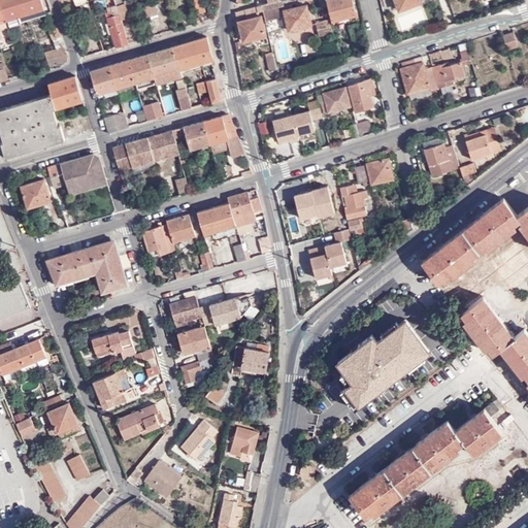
[(41,0),(0,0),(7,26),(21,23),(19,15),(43,7),(41,0)]
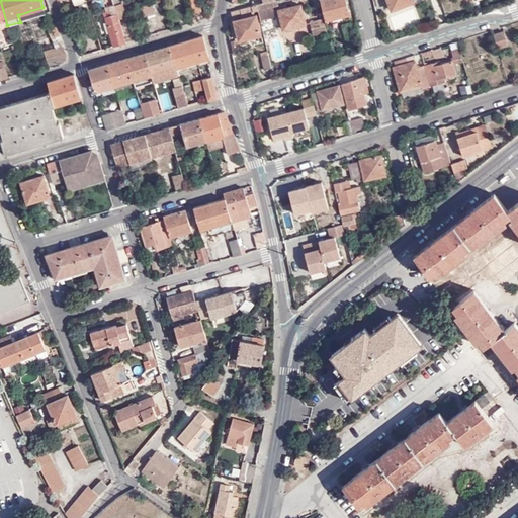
[(115,7),(118,18),(125,16),(120,0),(112,0),(114,4),(115,7)]
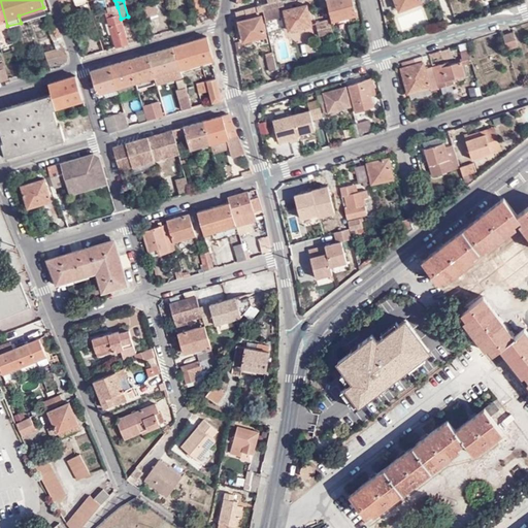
[(193,0),(198,13),(205,11),(201,0),(193,0)]
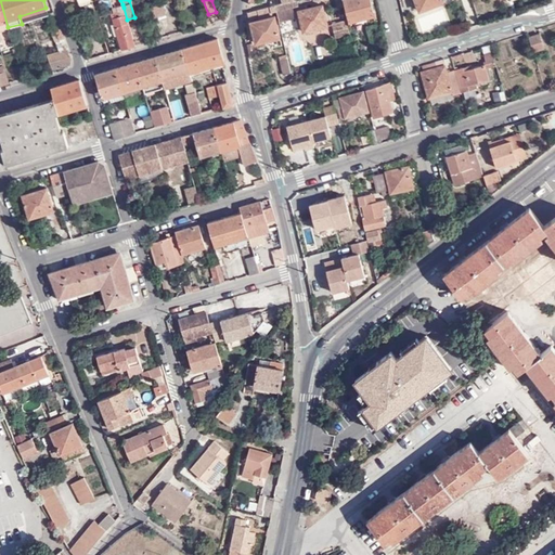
[(288,0),(281,2),(274,4),(276,10),(276,11),(291,8),(288,0)]
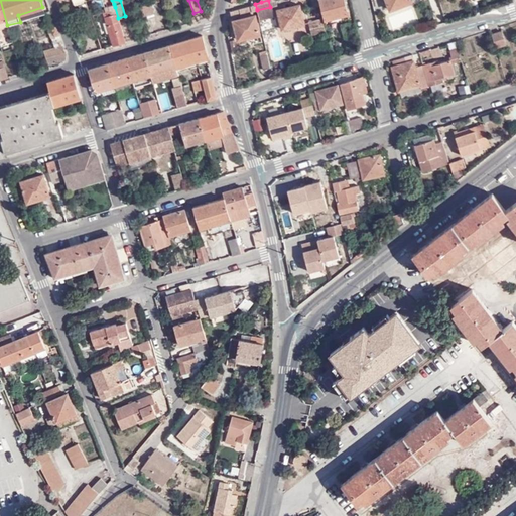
[(320,0),(326,20),(349,14),(345,0),(320,0)]
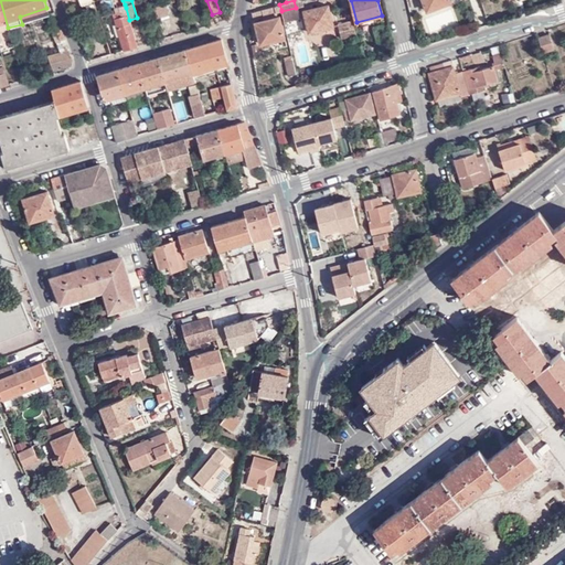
[(423,0),(430,18),(434,17),(433,13),(439,11),(438,7),(450,2),(449,0),(423,0)]
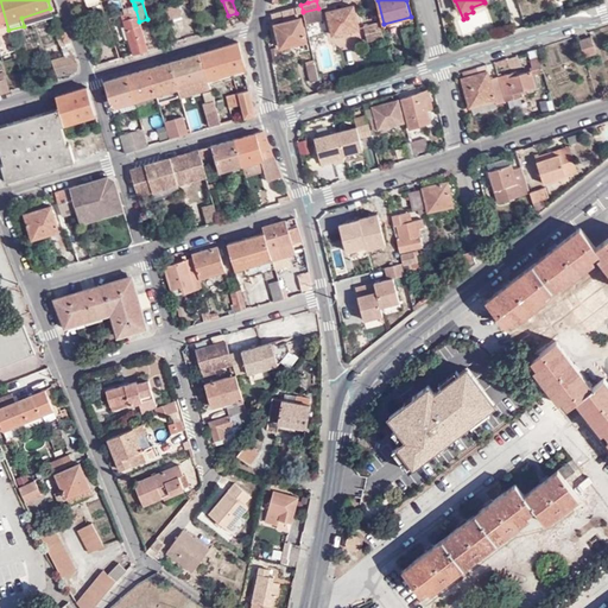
[(176,5),(166,8),(169,17),(179,14),(176,5)]
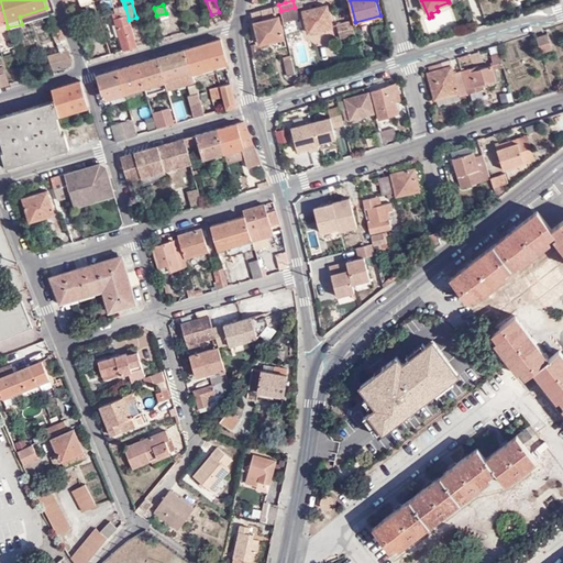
[(327,4),(304,10),(309,34),(324,31),(323,28),(332,25),(327,4)]
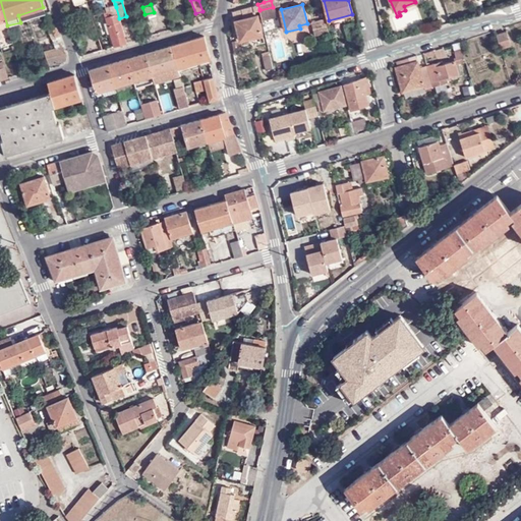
[(277,16),(275,6),(273,7),(259,10),(263,20),(277,16)]
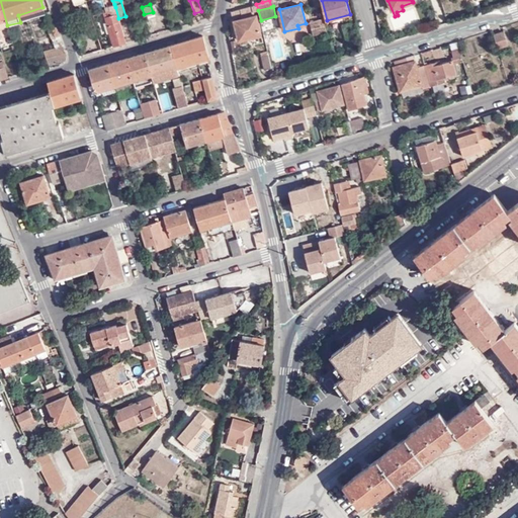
[(113,47),(126,42),(118,18),(115,7),(110,9),(111,14),(105,16),(113,47)]
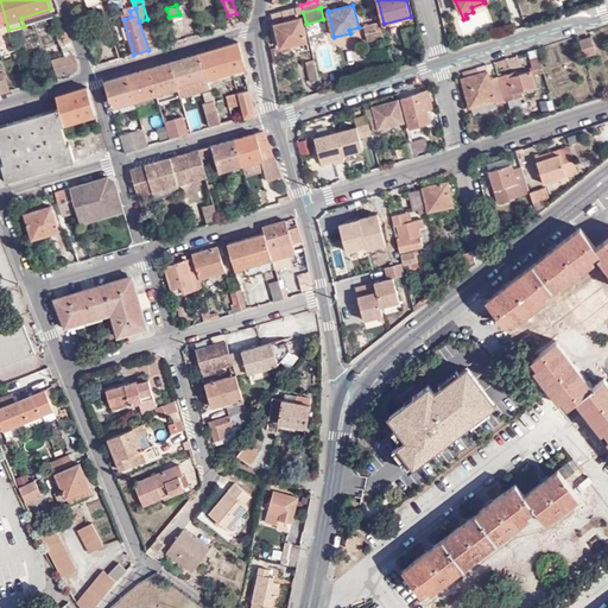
[(285,8),(271,12),(273,19),(284,17),(287,16),(285,8)]
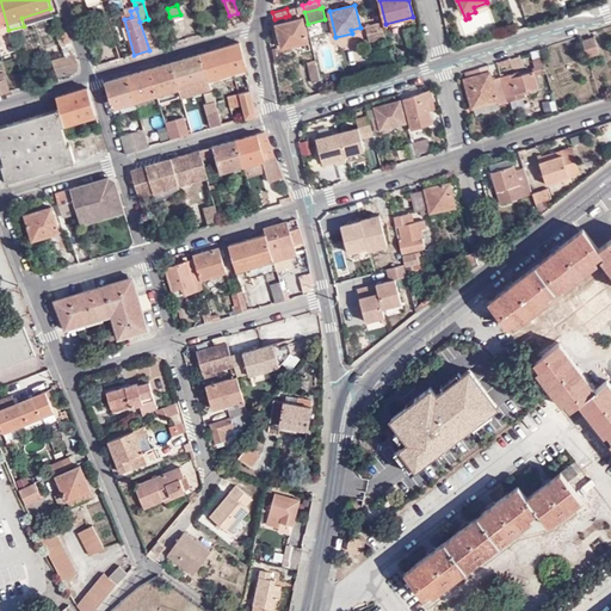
[(63,24),(60,13),(54,14),(57,25),(60,26),(63,24)]
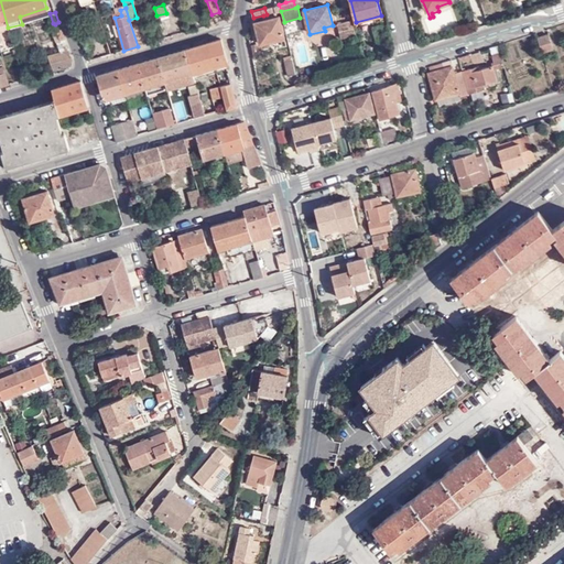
[(260,42),(260,43),(285,36),(279,15),(272,18),(264,20),(256,22),(260,42)]
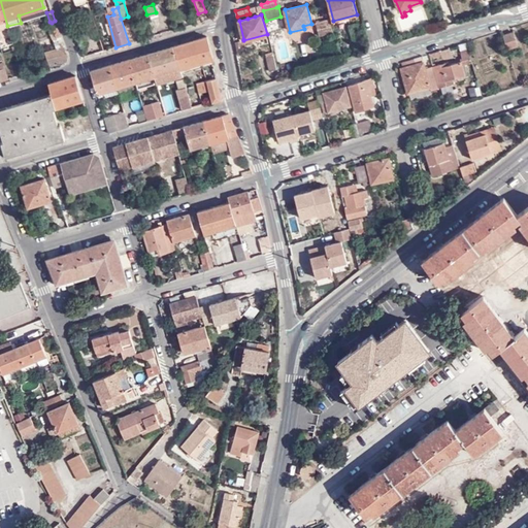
[(358,19),(357,14),(333,21),(334,24),(358,19)]
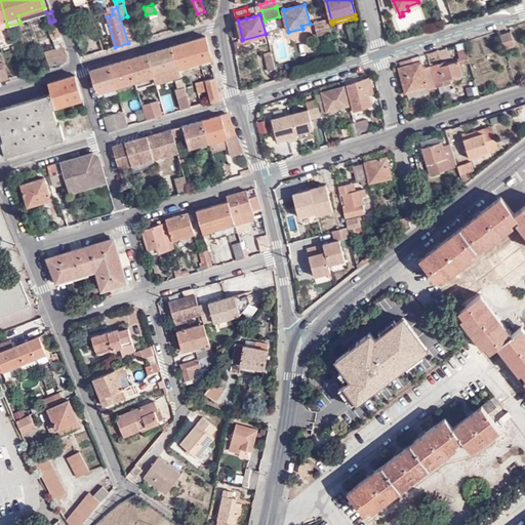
[(329,19),(315,23),(318,36),(332,33),(329,19)]
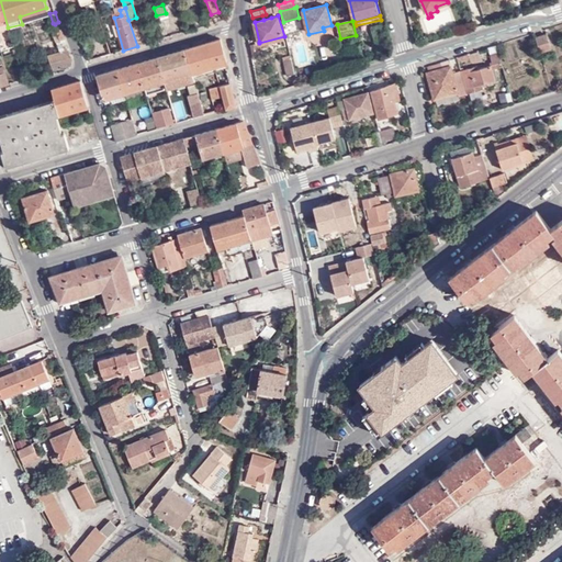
[(58,22),(55,24),(60,40),(65,38),(58,22)]
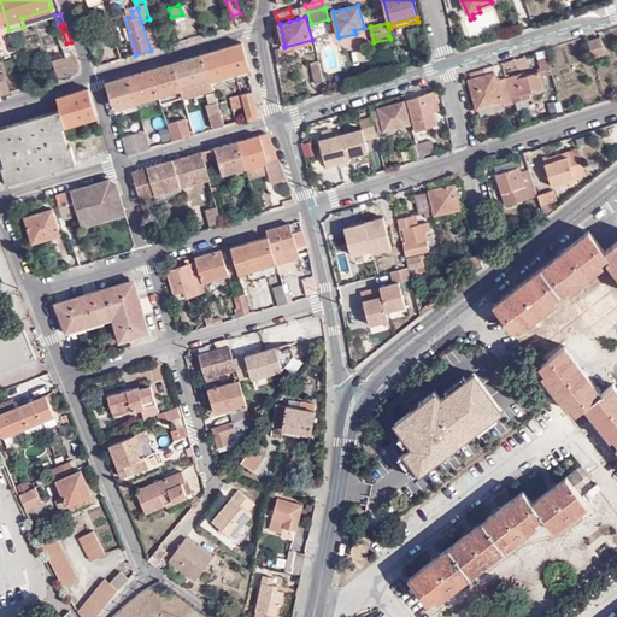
[(601,40),(589,43),(593,57),(605,53),(601,40)]
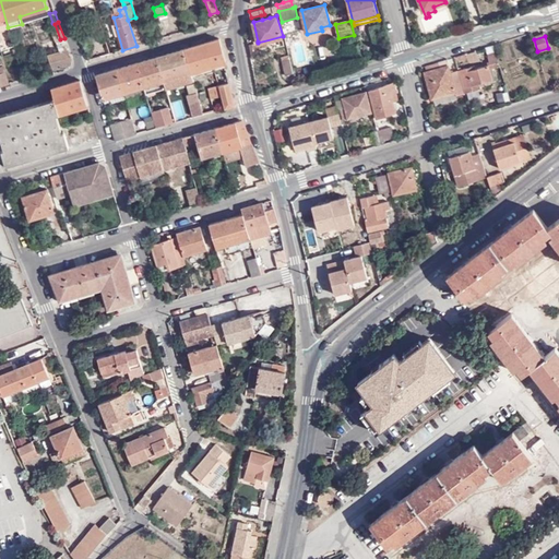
[(219,38),(185,48),(192,72),(227,62),(219,38)]
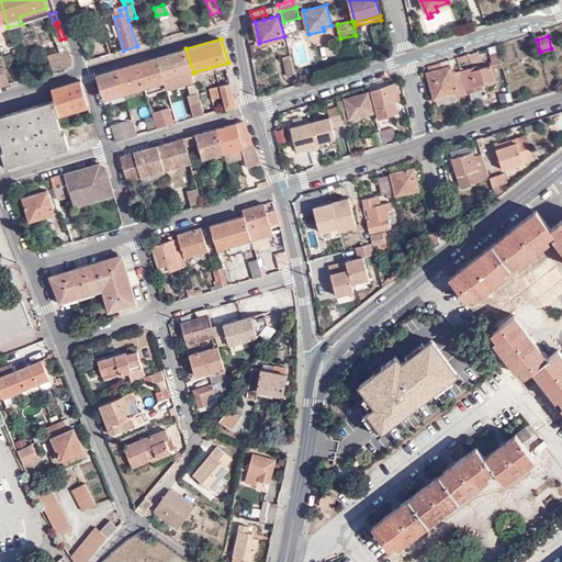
[(251,51),(257,49),(259,49),(259,43),(259,42),(250,44),(251,51)]
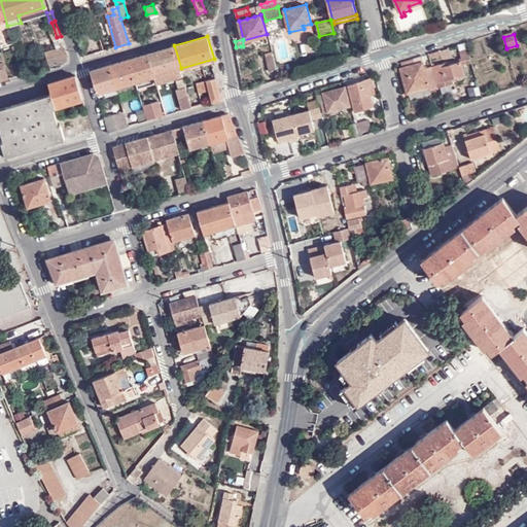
[(174,45),(148,54),(154,75),(155,80),(156,82),(162,81),(159,74),(176,70),(177,76),(182,75),(181,68),(174,45)]
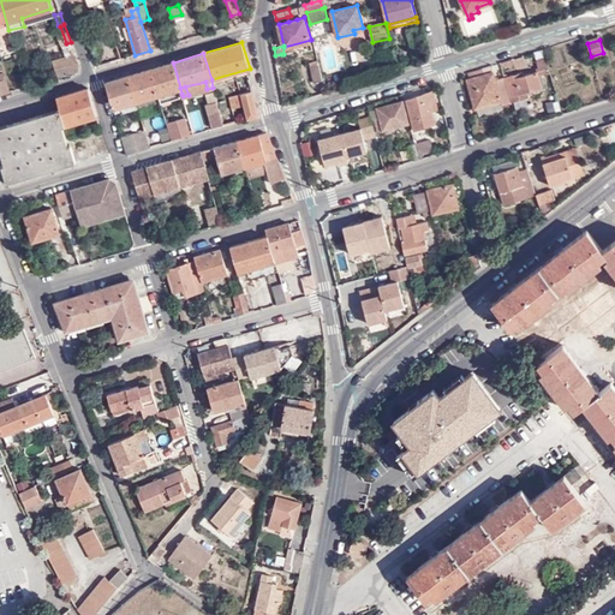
[(151,69),(159,95),(180,88),(173,63),(151,69)]
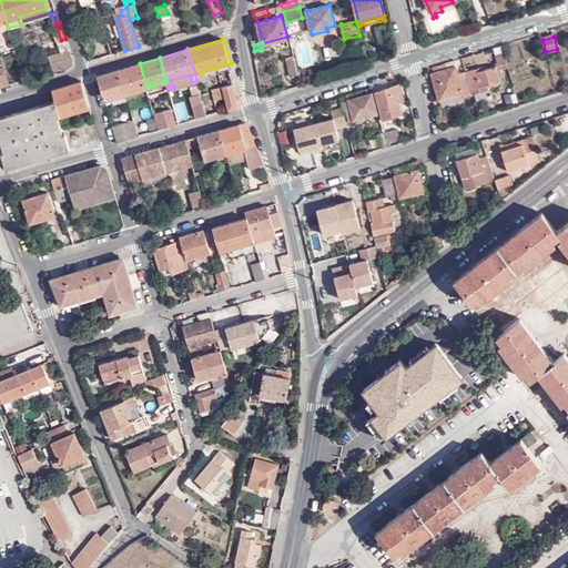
[(290,78),(298,75),(295,60),(286,61),(290,78)]
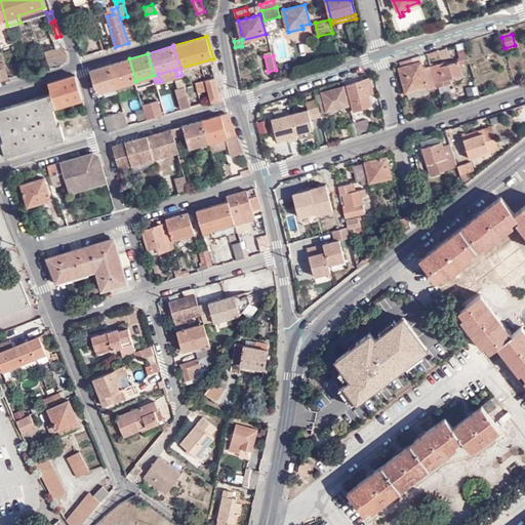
[(118,91),(136,86),(135,81),(129,58),(111,65),(117,86),(118,91)]
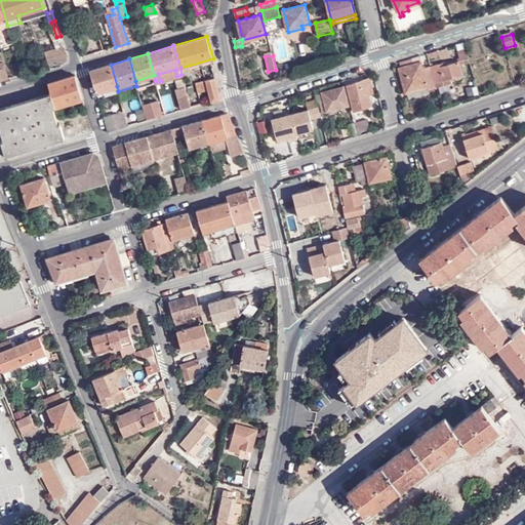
[(437,87),(432,67),(423,70),(420,58),(412,61),(413,65),(399,69),(407,93),(429,86),(430,90),(437,87)]
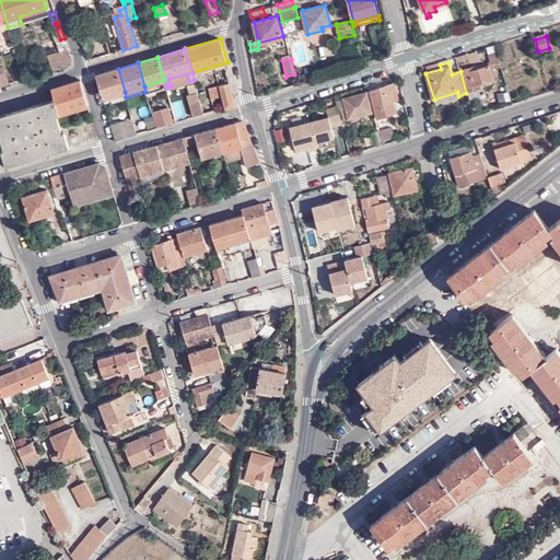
[(475,67),(461,71),(466,93),(481,89),(480,84),(493,80),(490,69),(489,66),(476,69),(475,67)]
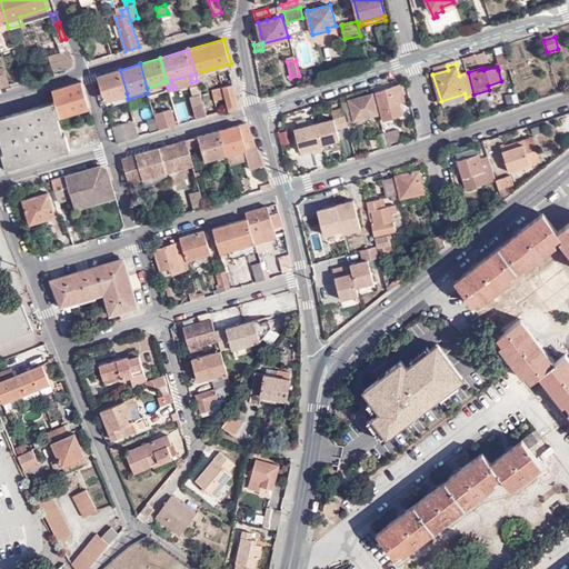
[(127,93),(120,70),(98,76),(105,100),(127,93)]
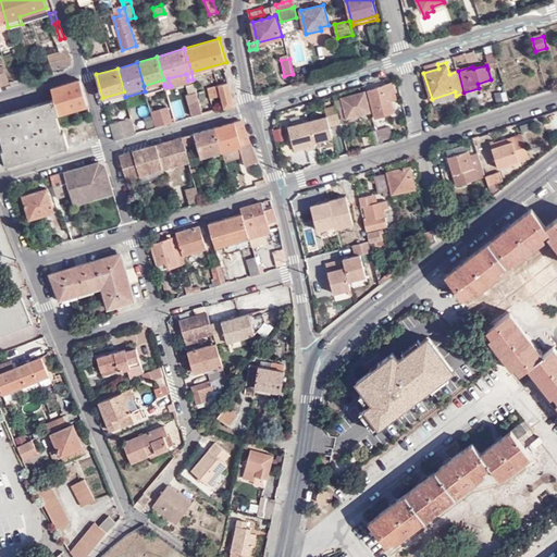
[(168,78),(171,86),(187,81),(186,74),(168,78)]
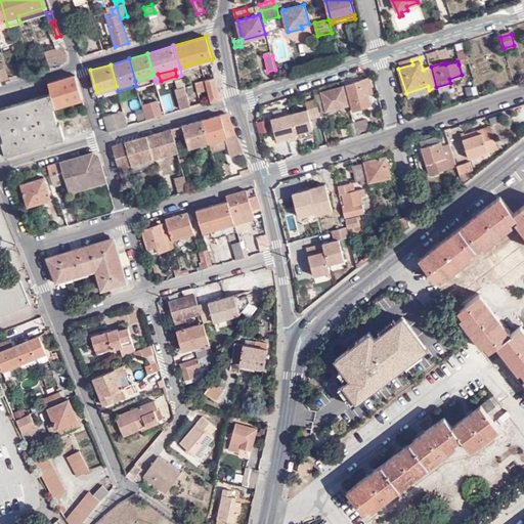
[(75,75),(47,83),(50,92),(55,108),(56,111),(83,102),(75,75)]
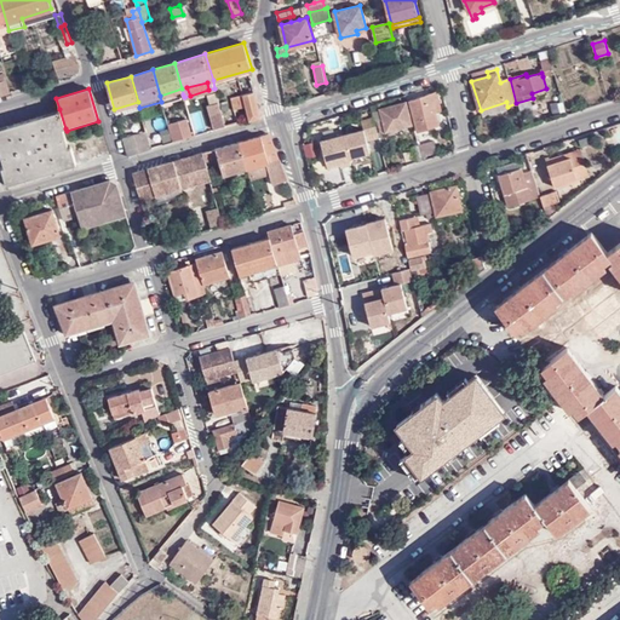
[(183,95),(182,89),(160,96),(161,102),(183,95)]
